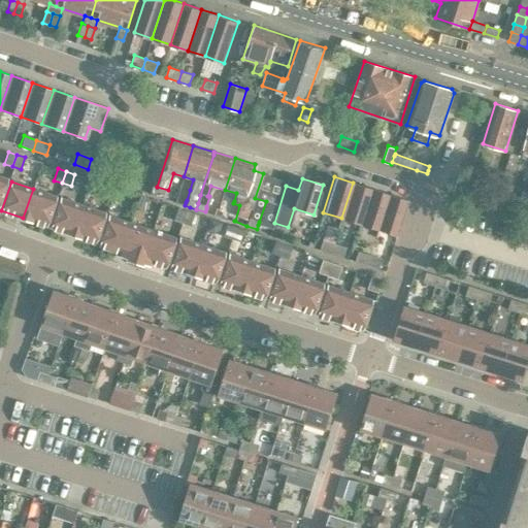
[(341,218),(359,224),(370,188),(353,183),(341,218)]
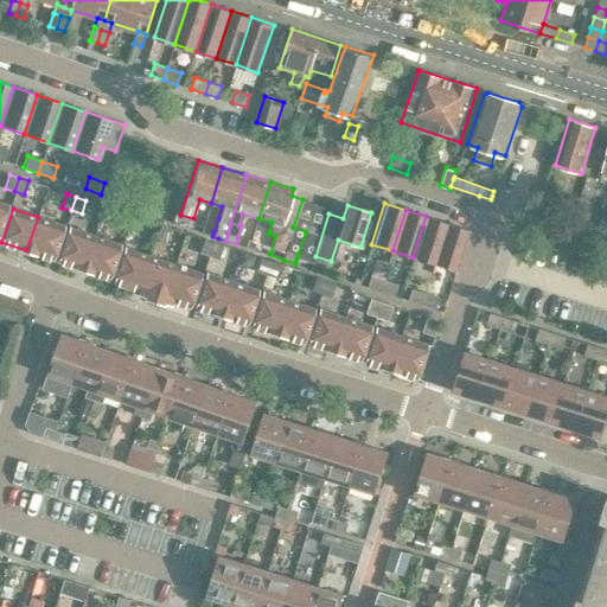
[(532,221),(547,224),(549,216),(536,211),(532,221)]
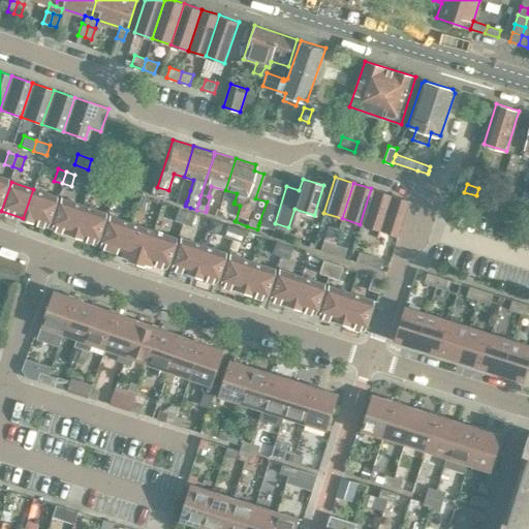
[(102,196),(111,199),(115,188),(106,185),(102,196)]
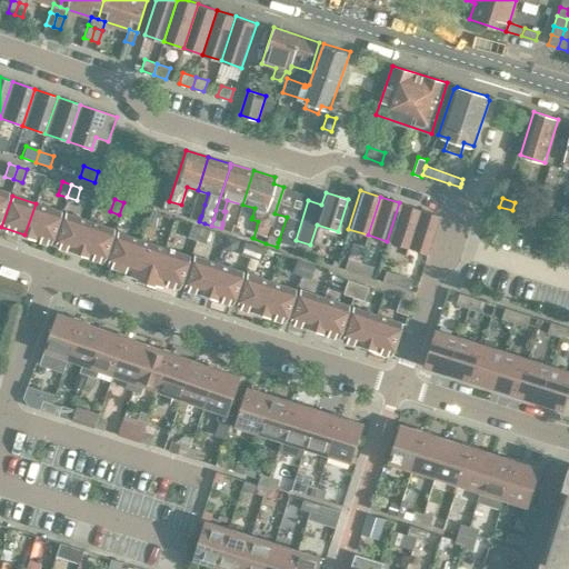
[(123,202),(119,215),(128,218),(132,206),(123,202)]
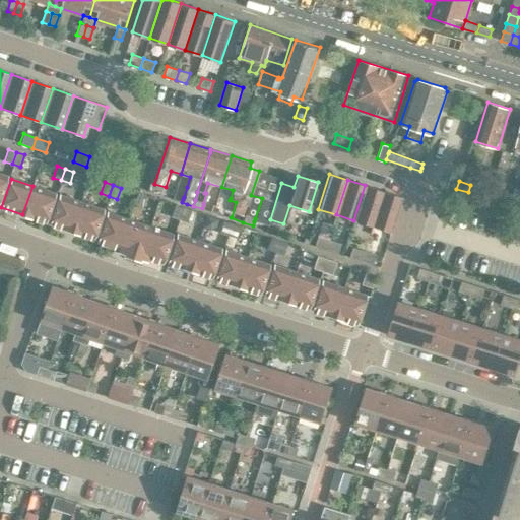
[(353,220),(371,225),(382,191),(365,185),(353,220)]
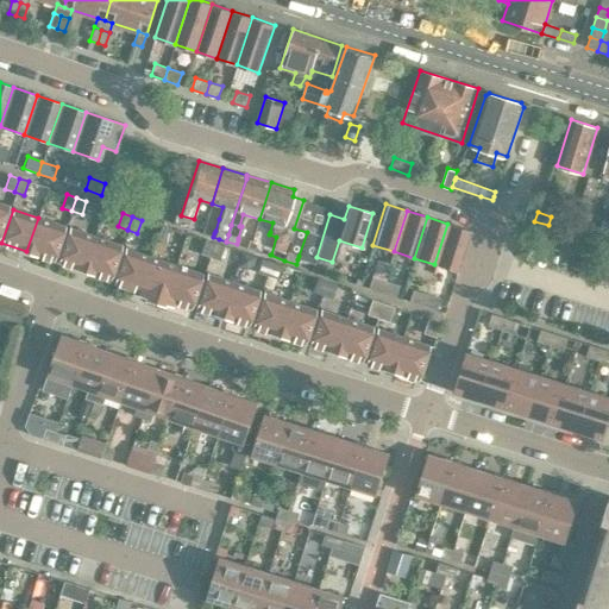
[(63,226),(38,218),(26,251),(51,259),(63,226)]
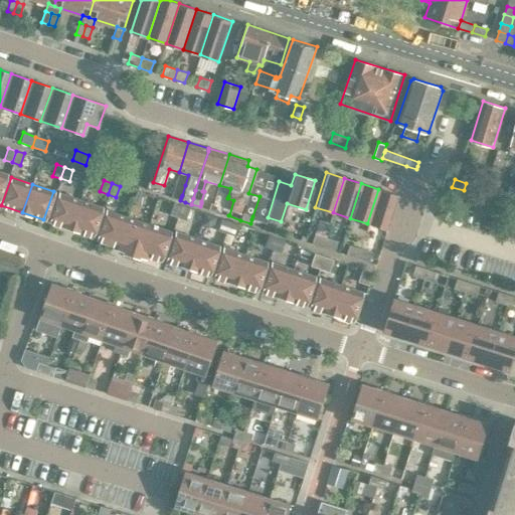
[(378,189),(367,223),(386,229),(397,195),(378,189)]
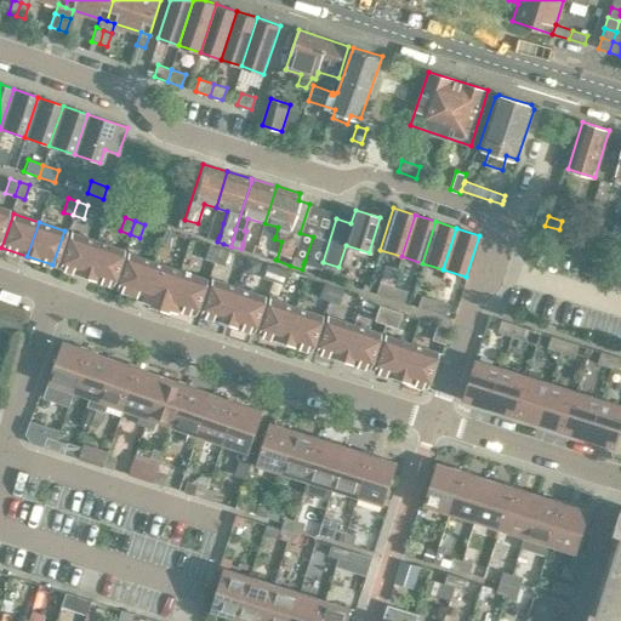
[(597,239),(620,246),(620,234),(613,232),(600,228),(597,239)]
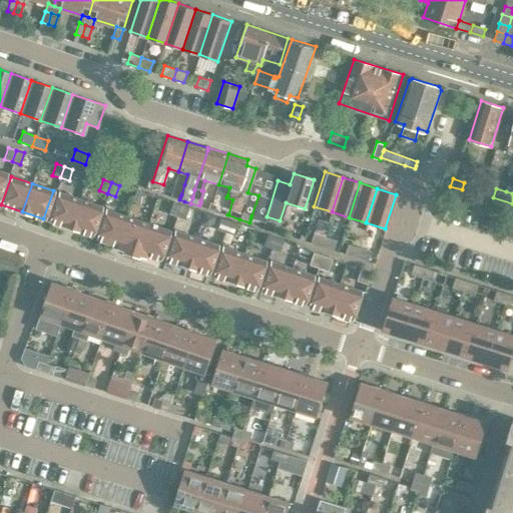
[(131,201),(138,204),(142,192),(135,190),(131,201)]
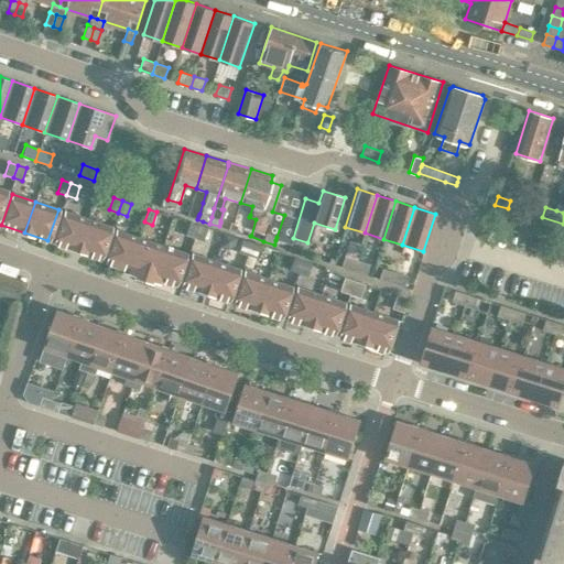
[(87,219),(64,212),(54,242),(77,250),(87,219)]
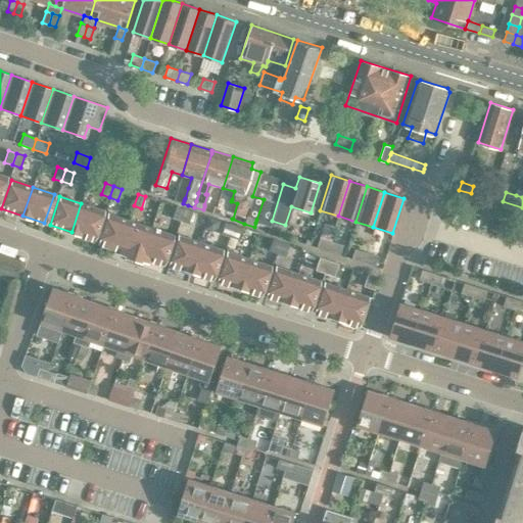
[(258,223),(270,226),(277,203),(265,200),(258,223)]
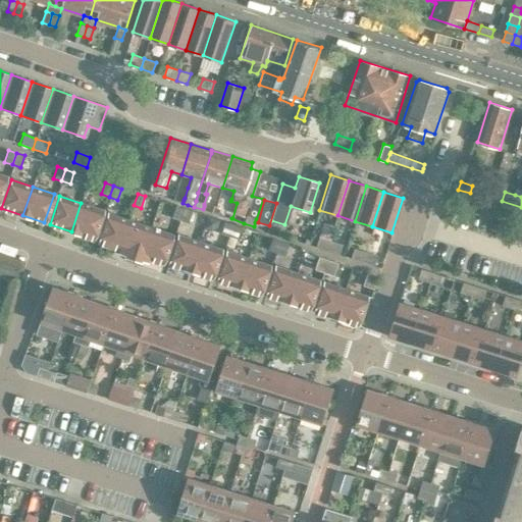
[(102,210),(81,203),(71,231),(93,239),(102,210)]
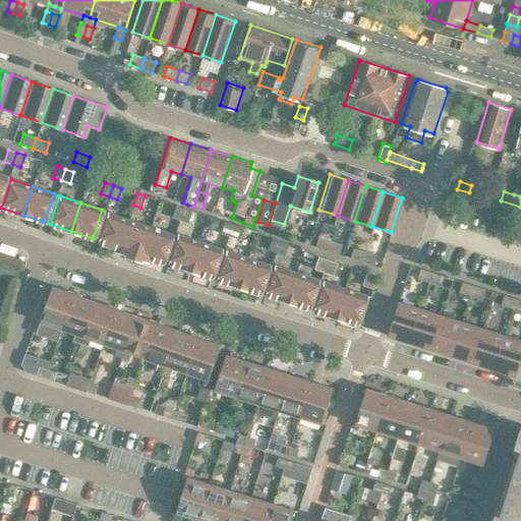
[(171,218),(178,220),(182,209),(174,206),(171,218)]
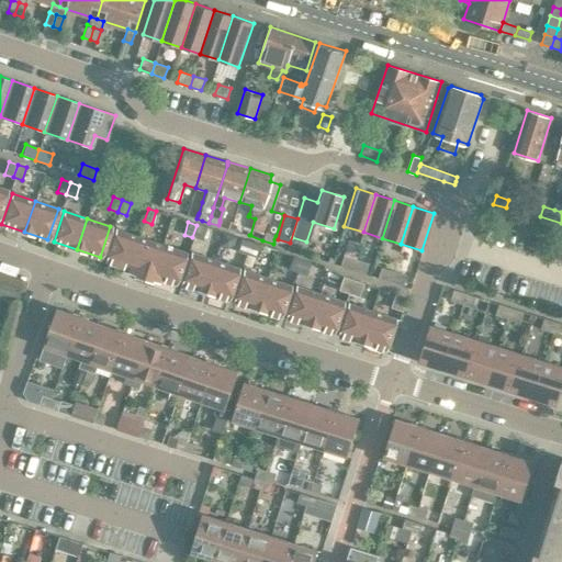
[(197,225),(192,237),(202,240),(205,227),(197,225)]
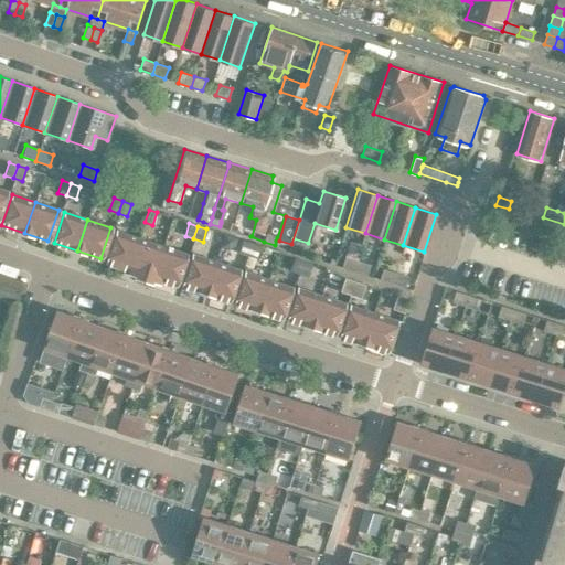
[(139,238),(116,231),(106,262),(128,269),(129,269),(139,238)]
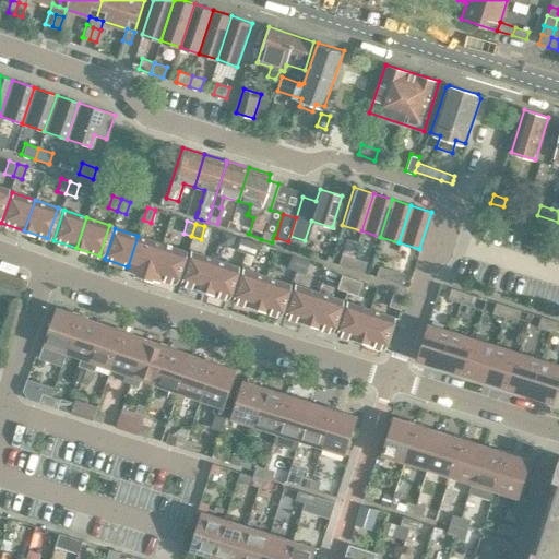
[(222,232),(217,245),(225,247),(232,244),(234,235),(222,232)]
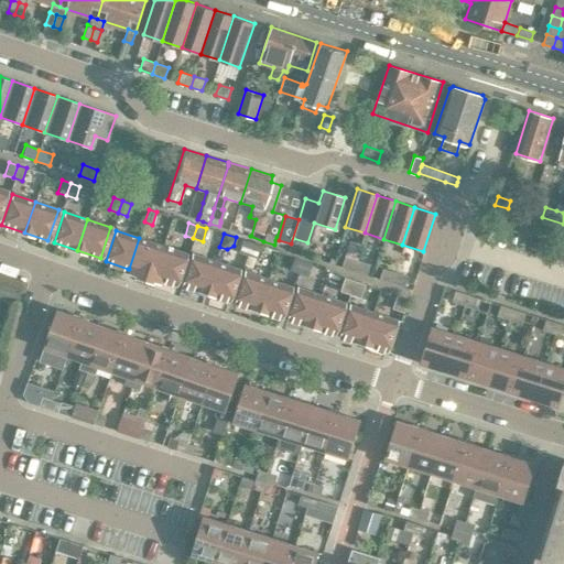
[(162,246),(139,238),(129,269),(128,269),(128,272),(133,274),(133,275),(150,282),(162,246)]
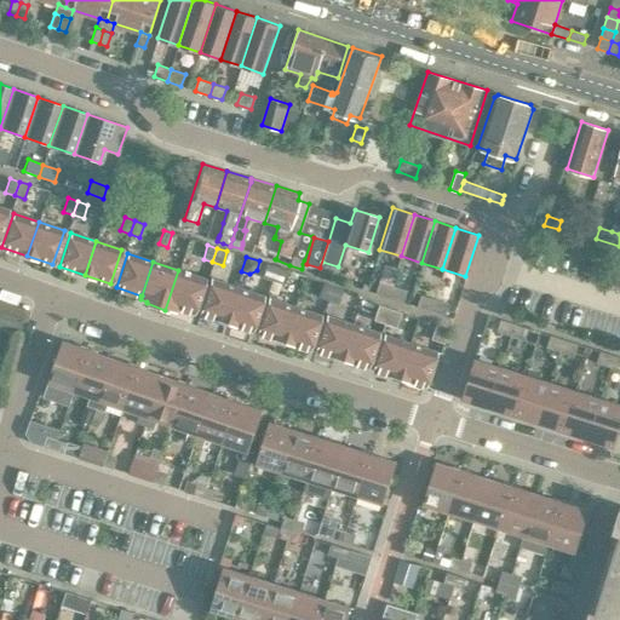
[(260,277),(270,281),(275,268),(265,264),(260,277)]
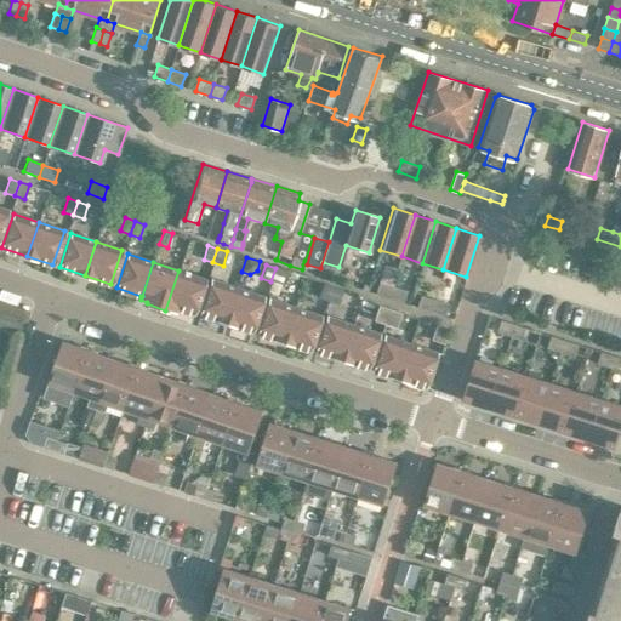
[(275,268),(271,281),(280,285),(285,271),(275,268)]
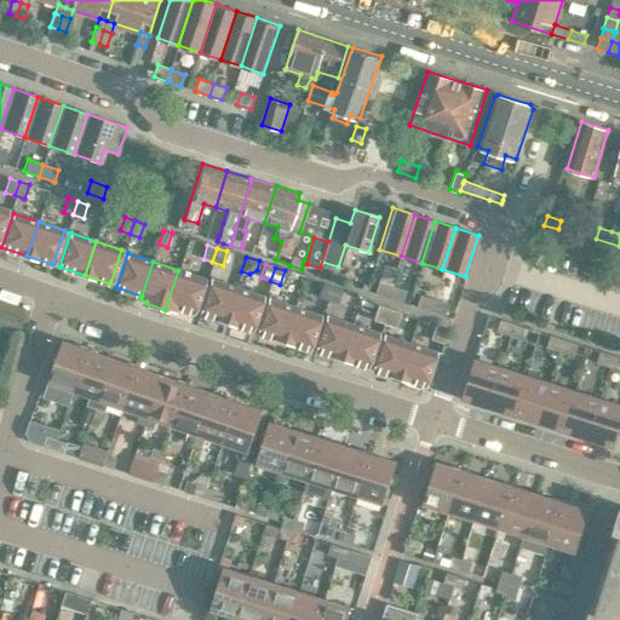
[(204,279),(178,270),(165,310),(166,310),(166,308),(173,310),(174,306),(193,313),(204,279)]
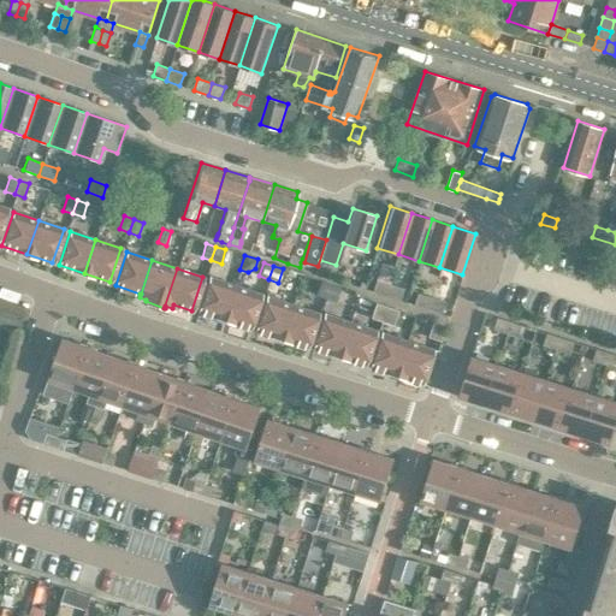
[(235,285),(209,277),(199,312),(224,320),(235,285)]
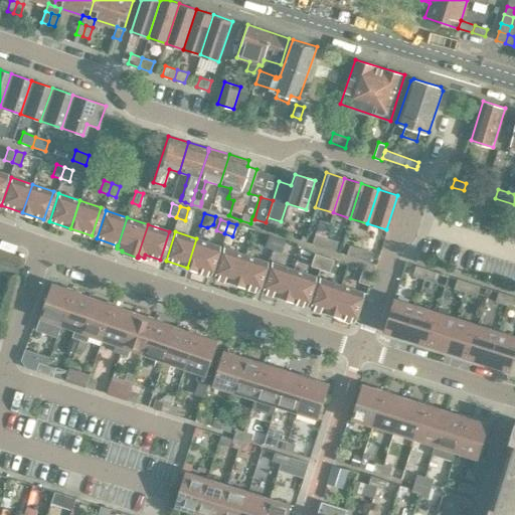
[(311,243),(322,247),(326,237),(314,233),(311,243)]
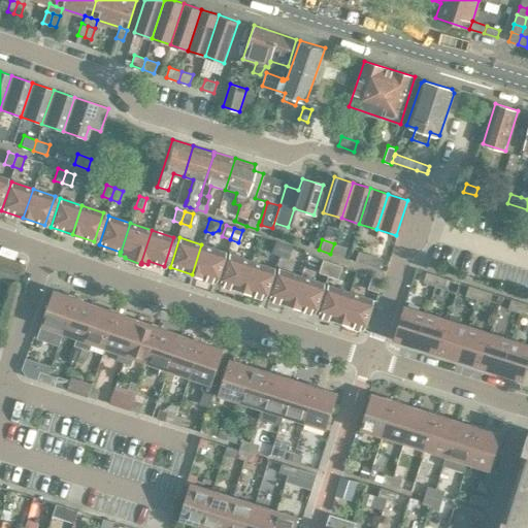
[(270,253),(279,256),(283,244),(274,241),(270,253)]
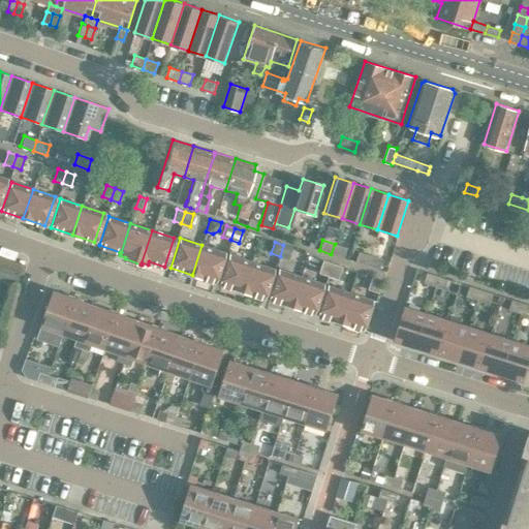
[(335,244),(331,254),(343,258),(346,248),(335,244)]
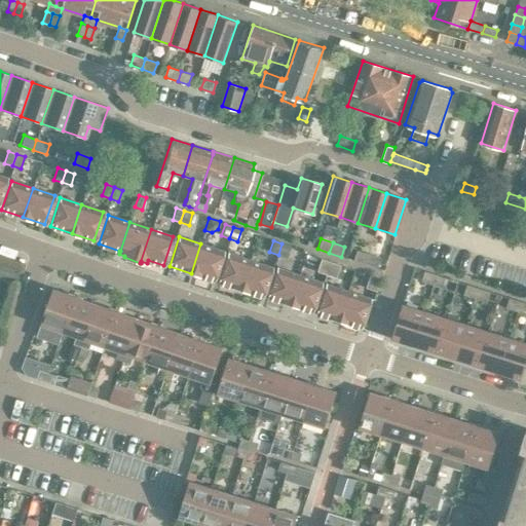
[(222,251),(200,243),(191,273),(213,280),(222,251)]
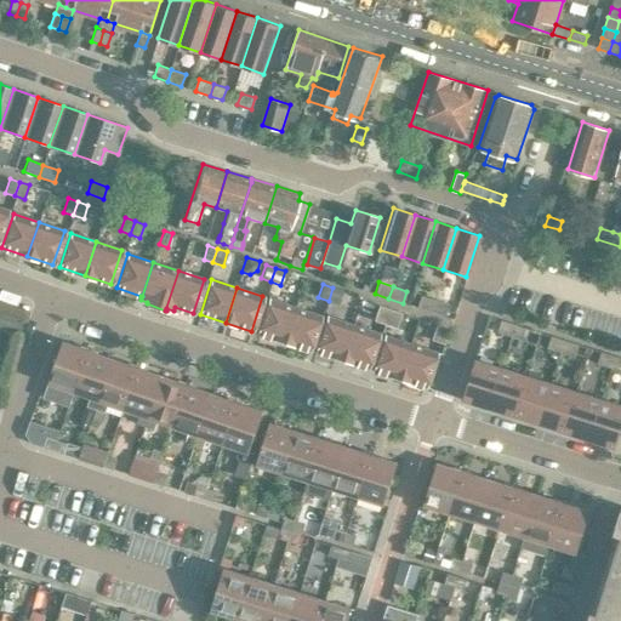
[(332,288),(329,301),(337,305),(342,290),(332,288)]
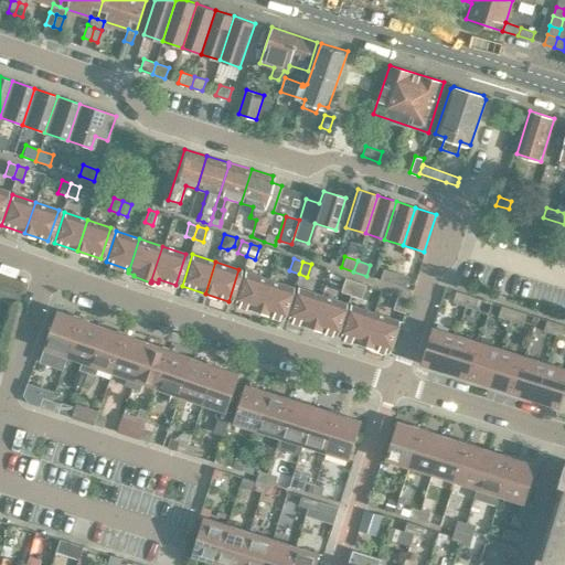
[(379,279),(392,284),(395,273),(382,268),(379,279)]
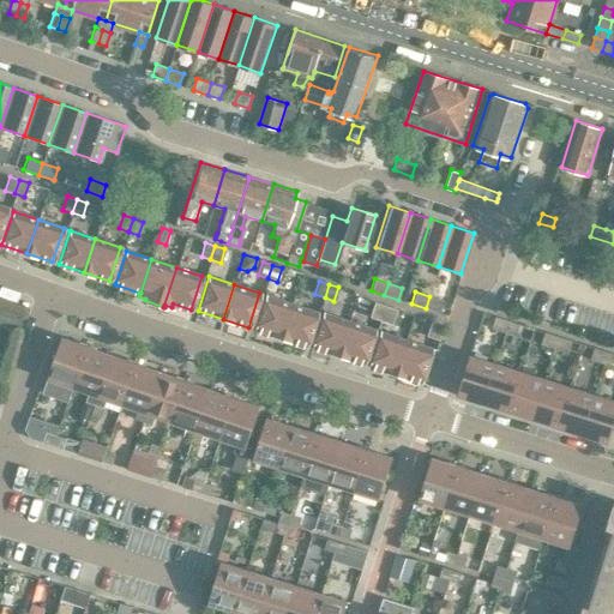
[(292,304),(266,295),(254,329),(280,337),(292,304)]
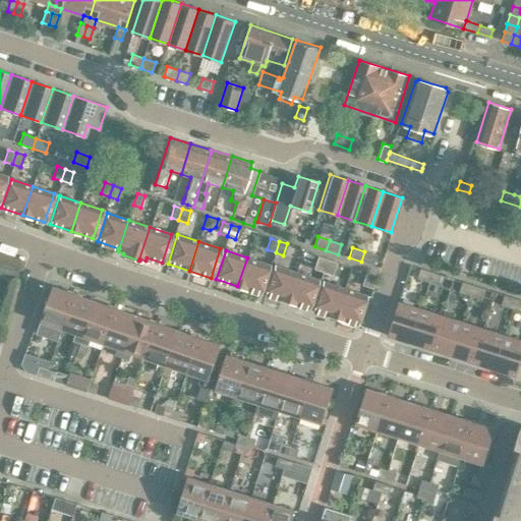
[(364,251),(361,262),(372,266),(375,255),(364,251)]
